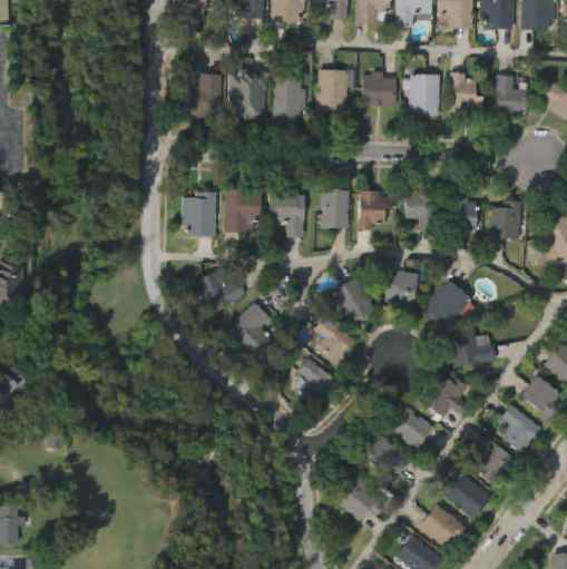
[(12,0),(13,28),(0,28),(0,0),(12,0)]
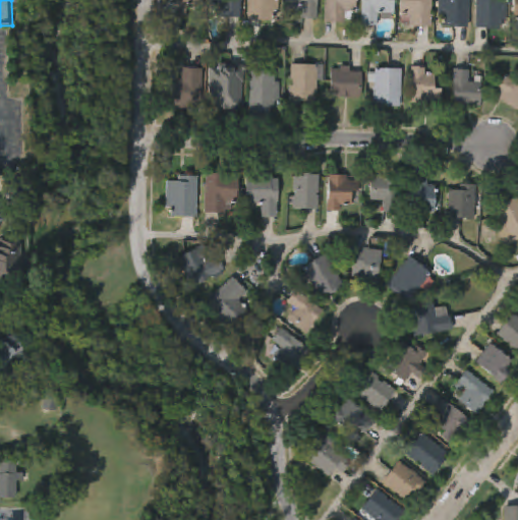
[(209,0),(209,2),(209,4),(191,4),(191,17),(176,17),(176,0),(209,0)]
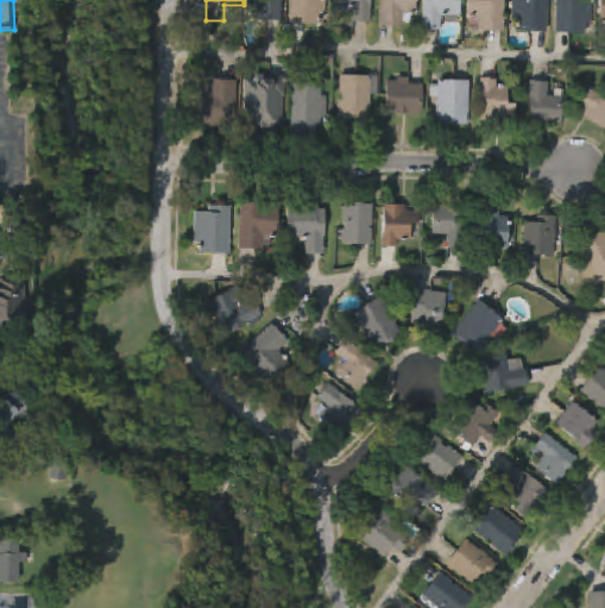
[(287,0),(287,2),(287,22),(262,20),(262,6),(251,5),(251,0),(287,0)]
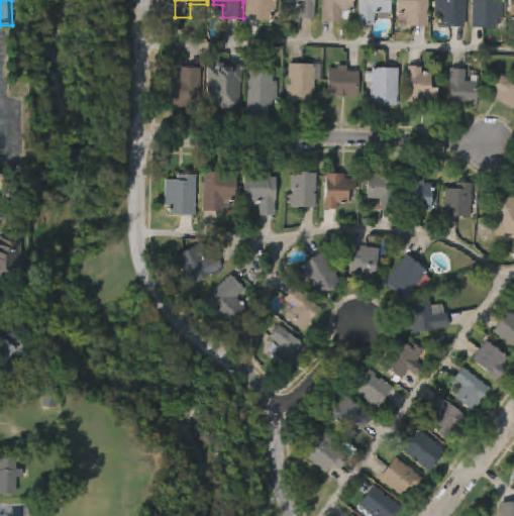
[(282,0),(282,3),(281,11),(274,10),(274,21),(250,20),(251,0),(282,0)]
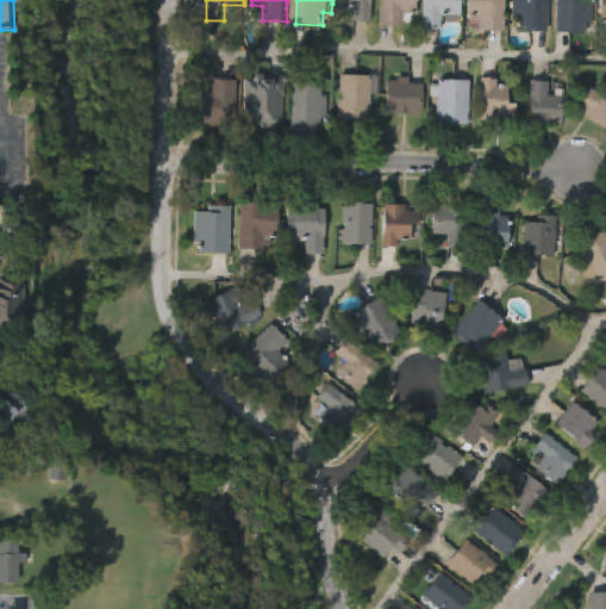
[(370,0),(369,23),(350,23),(351,7),(342,6),(342,0),(370,0)]
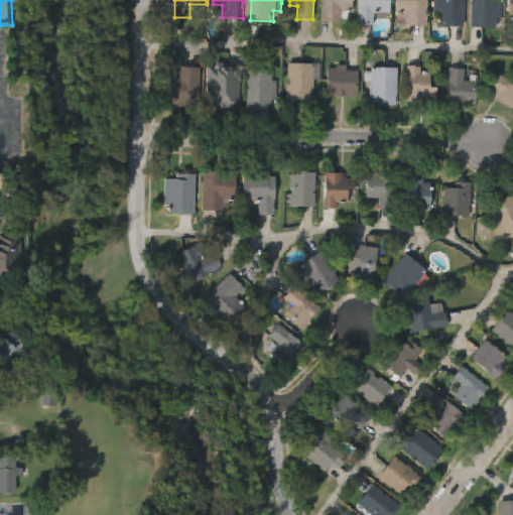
[(353,0),(353,4),(352,12),(348,12),(348,19),(341,19),(341,23),(319,22),(321,0),(353,0)]
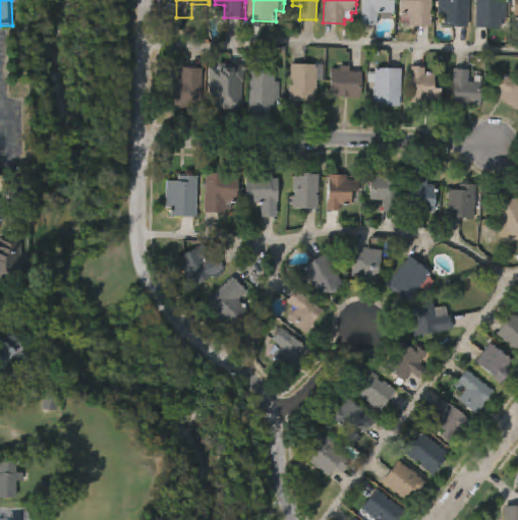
[(394,0),(394,14),(391,14),(391,19),(377,18),(376,25),(359,25),(359,0),(394,0)]
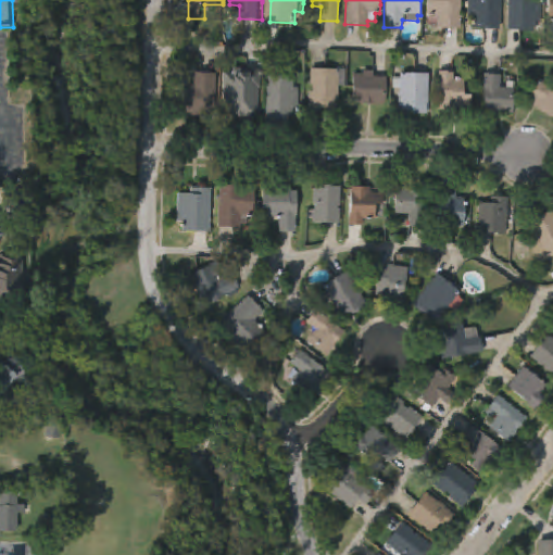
[(461,0),(460,29),(437,28),(437,16),(425,16),(425,0),(461,0)]
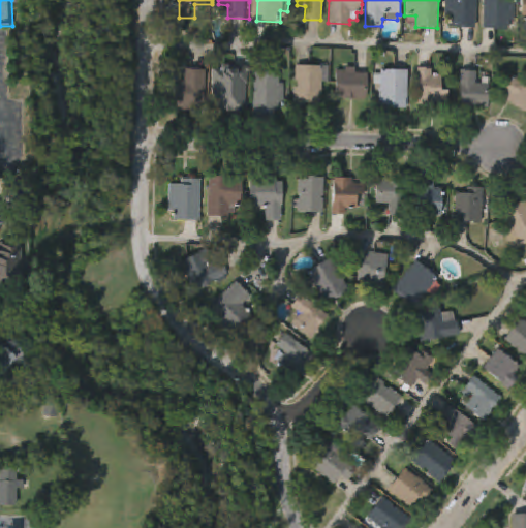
[(475,0),(474,28),(447,27),(449,16),(443,16),(443,0),(475,0)]
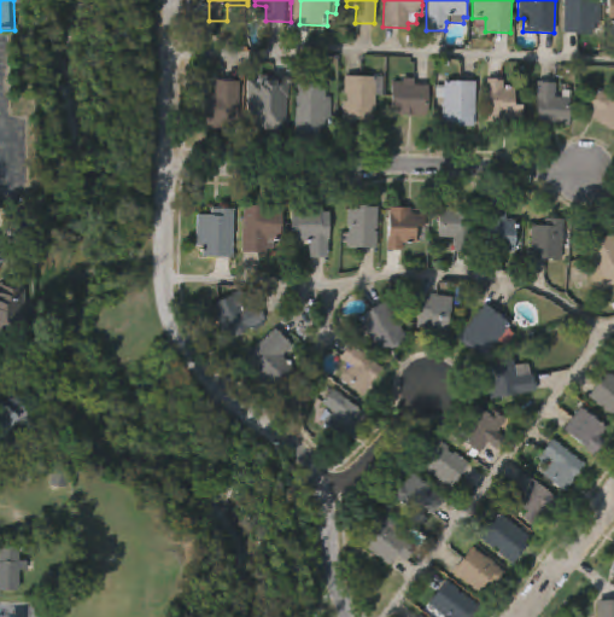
[(603,9),(602,25),(594,25),(594,36),(562,34),(563,0),(597,0),(597,1),(603,3),(603,9)]
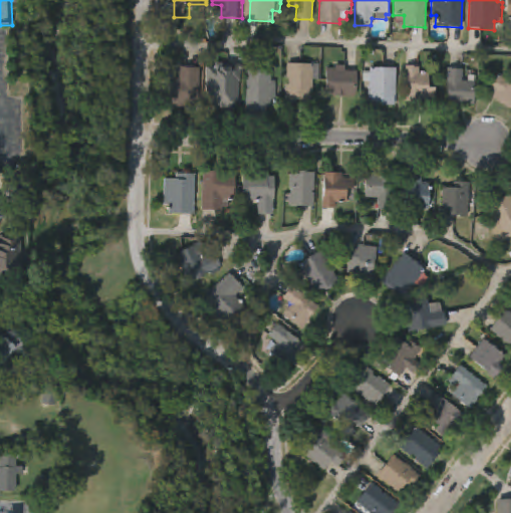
[(246,63),(242,107),(210,106),(212,65),(220,65),(220,62),(246,63)]
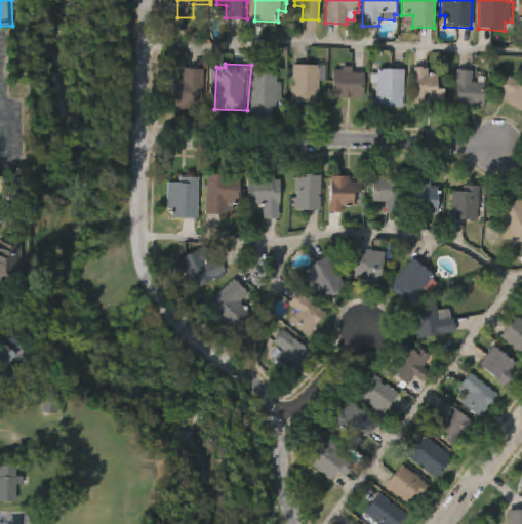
[(325,67),(324,81),(319,81),(318,104),(289,103),(292,65),(325,67)]
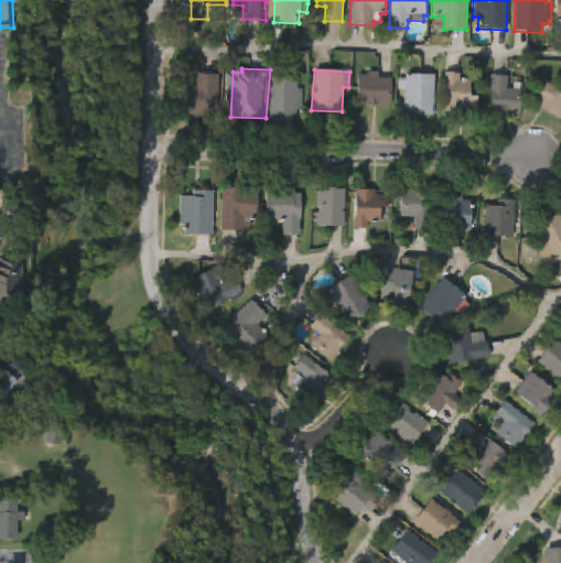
[(201,115),(189,115),(189,85),(201,85),(201,73),(225,73),(224,115),(201,115)]
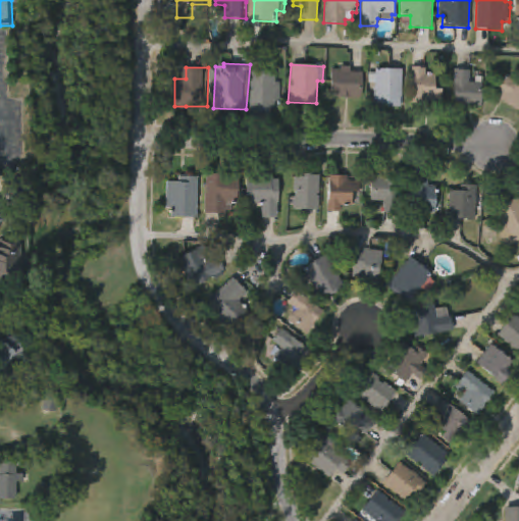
[(406,69),(403,107),(375,105),(377,83),(370,83),(371,72),(377,72),(378,67),(406,69)]
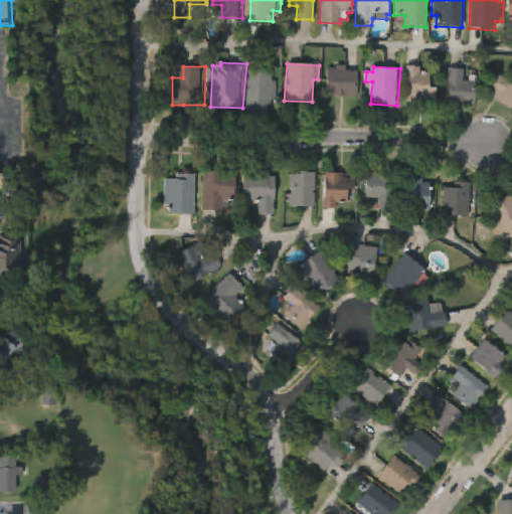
[(436,89),(436,99),(425,99),(425,102),(403,102),(404,66),(418,67),(418,72),(429,72),(429,88),(436,89)]
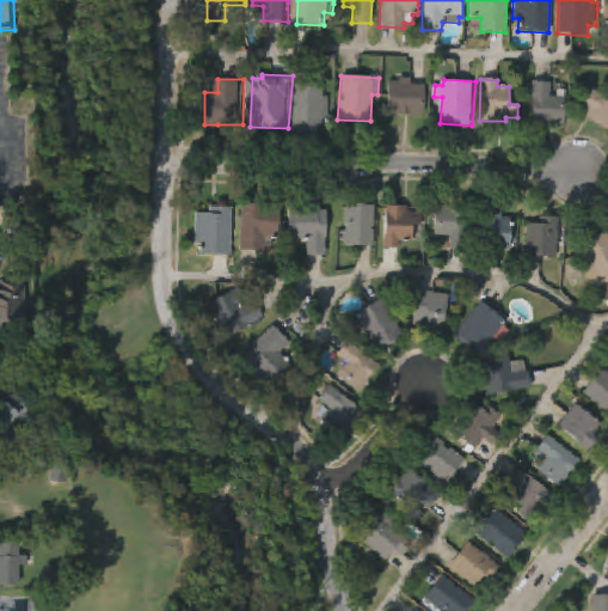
[(569,96),(567,123),(533,122),(535,80),(553,81),(553,87),(567,89),(567,96),(569,96)]
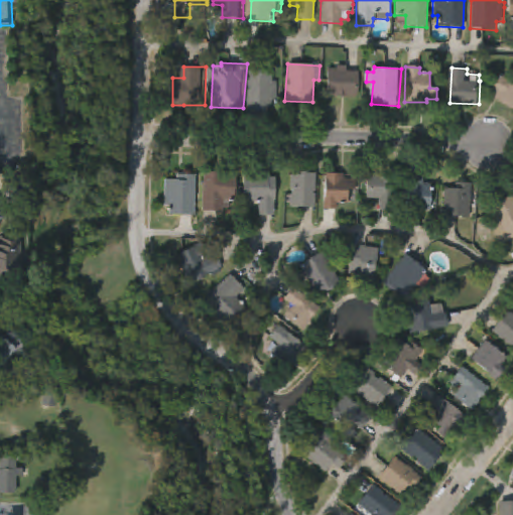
[(337,69),(337,71),(346,70),(346,71),(358,72),(358,97),(327,96),(327,69),(337,69)]
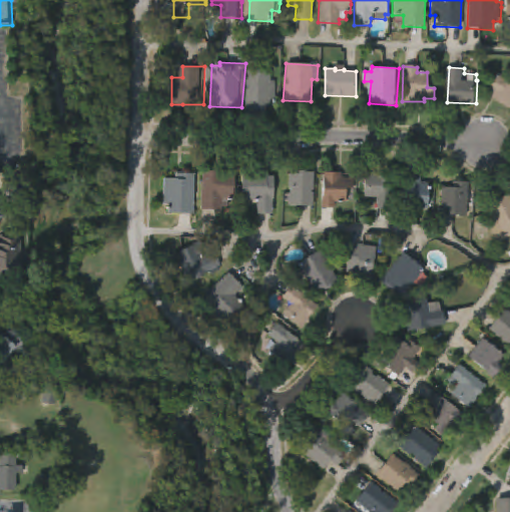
[(276,81),(276,95),(272,95),(272,111),(249,110),(250,72),(271,72),(270,81),(276,81)]
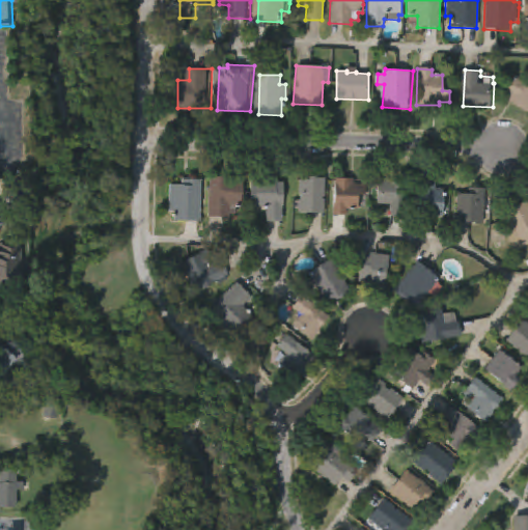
[(527,112),(507,101),(510,96),(503,92),(512,76),(517,79),(518,77),(527,84),(527,112)]
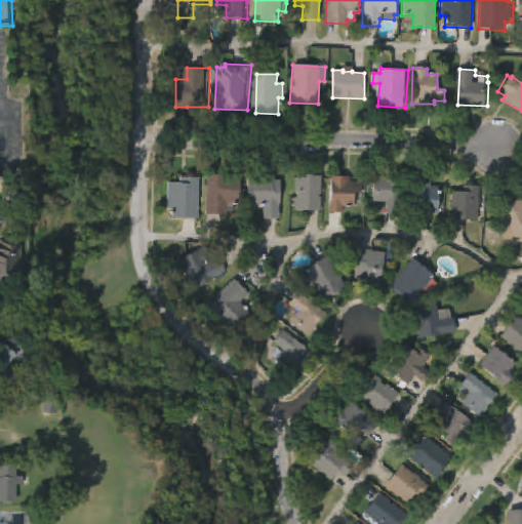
[(244,174),(243,202),(239,201),(238,211),(232,211),(232,214),(211,213),(212,172),(244,174)]
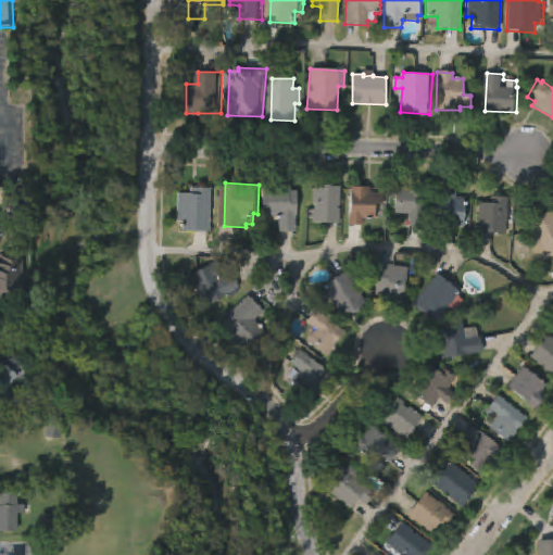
[(340,185),(337,222),(310,219),(311,207),(312,207),(313,186),(321,187),(321,184),(340,185)]
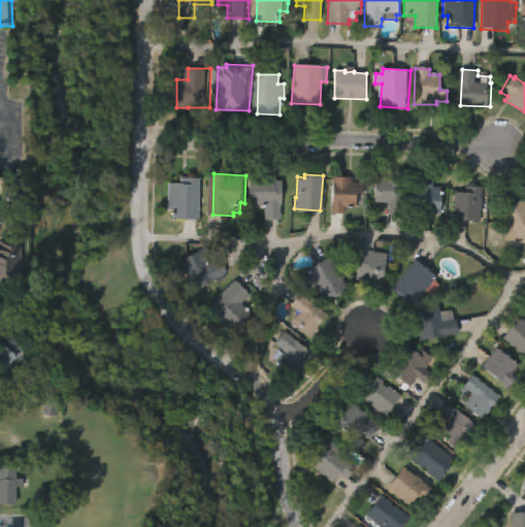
[(202,177),(201,220),(174,219),(174,210),(169,210),(170,182),(189,183),(189,176),(202,177)]
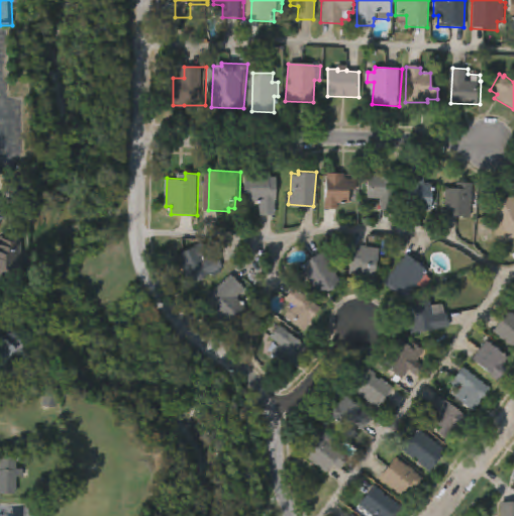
[(358,188),(358,190),(351,190),(350,204),(340,204),(340,209),(326,209),(327,191),(322,190),(323,183),(327,184),(327,173),(347,174),(347,179),(358,179),(358,188)]
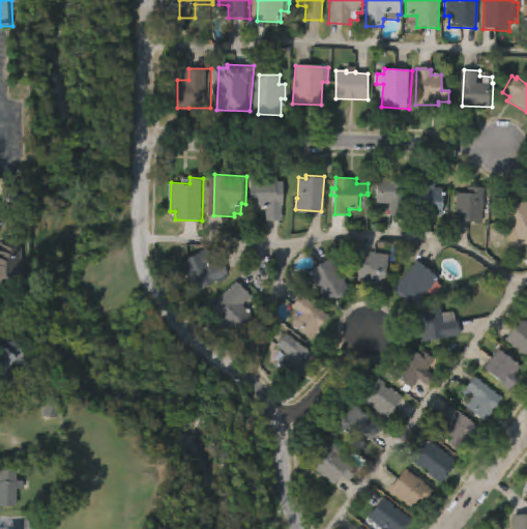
[(288,180),(286,219),(269,219),(270,207),(267,206),(267,213),(256,212),(257,206),(254,206),(255,179),(288,180)]
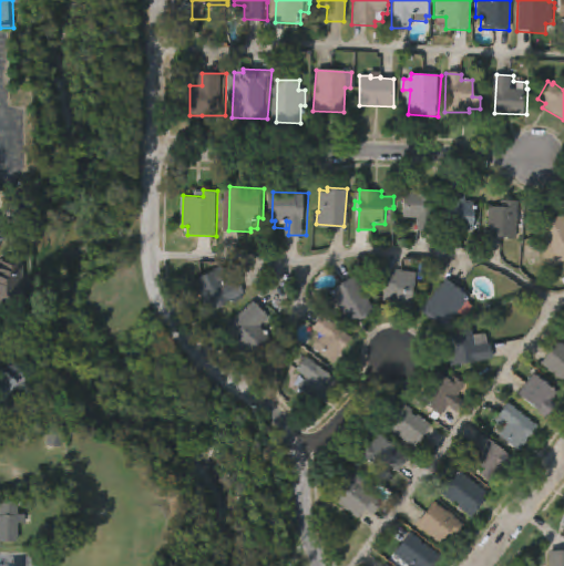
[(438,193),(436,230),(416,230),(417,217),(400,216),(401,192),(438,193)]
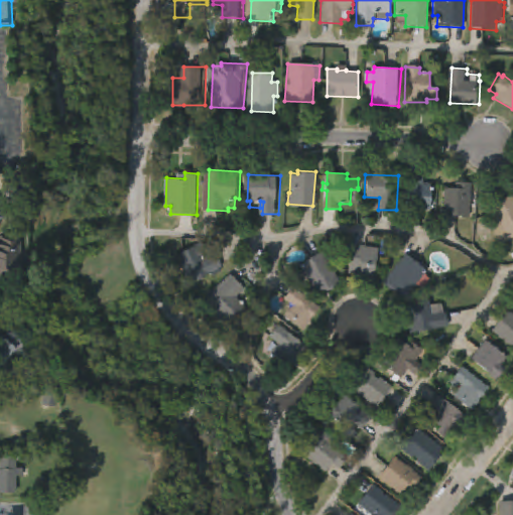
[(431,187),(430,209),(405,209),(406,174),(422,175),(422,181),(425,181),(425,187),(431,187)]
